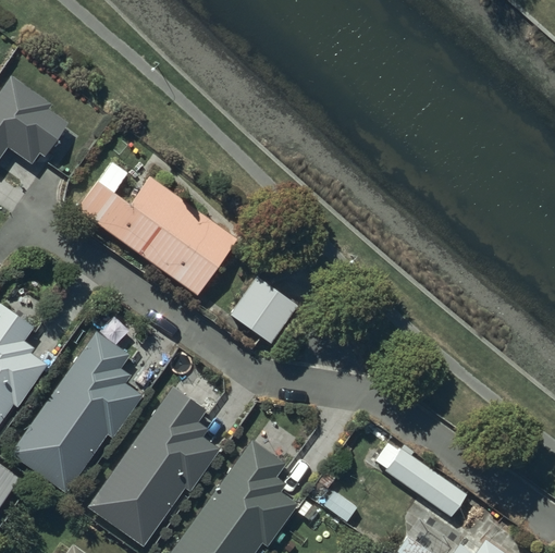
[(0,160),(9,147),(34,164),(41,154),(47,157),(70,122),(49,108),(52,103),(11,75),(0,91),(0,160)]
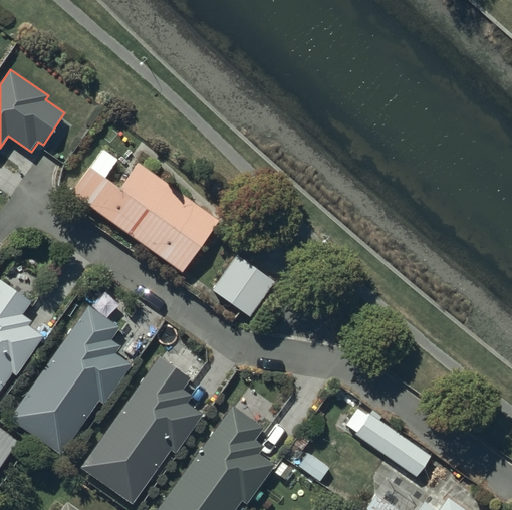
[(68,192),(182,272),(219,220),(137,162),(119,186),(105,176),(117,159),(103,149),(90,167),(87,165),(68,192)]
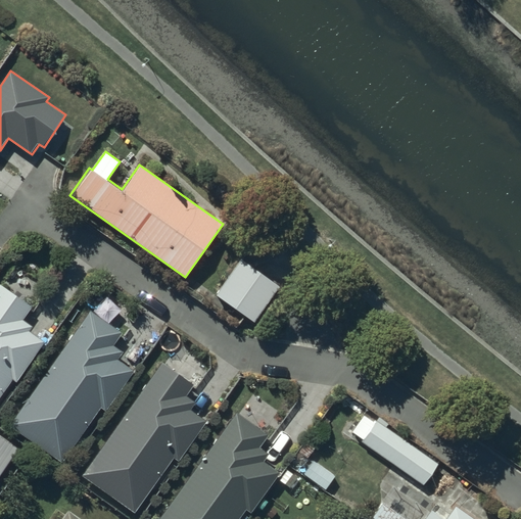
[(240,260),(215,293),(252,321),(278,288),(240,260)]
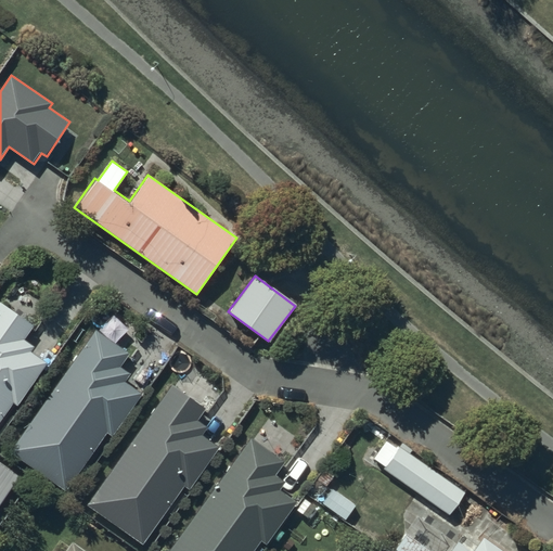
[(1,300),(0,302),(0,423),(14,404),(17,406),(48,363),(31,351),(36,346),(26,338),(36,325),(1,300)]
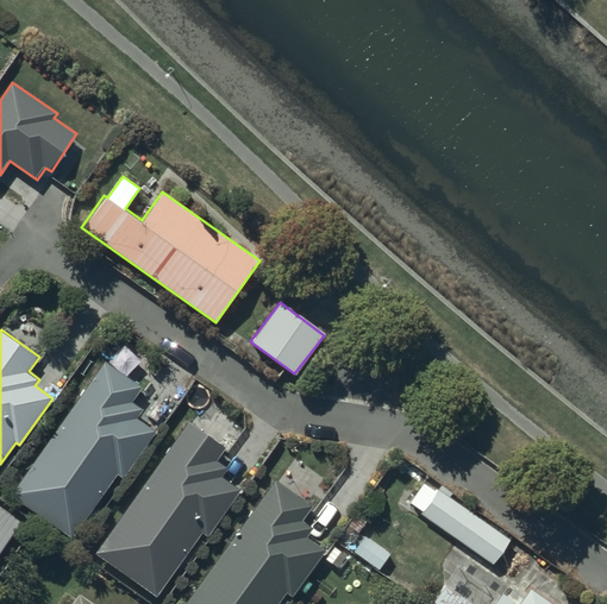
[(106,360),(12,494),(72,538),(117,473),(124,478),(156,433),(135,417),(142,407),(131,400),(142,385),(106,360)]
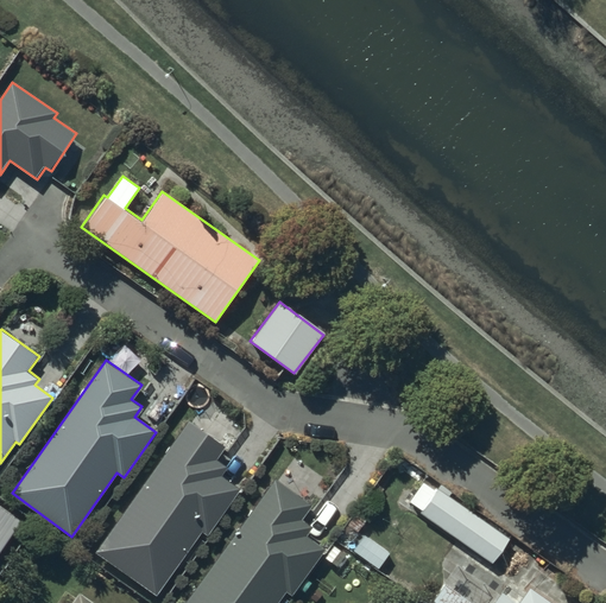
[(190,418),(95,551),(156,596),(202,533),(207,537),(240,490),(221,476),(228,467),(216,458),(227,444),(190,418)]
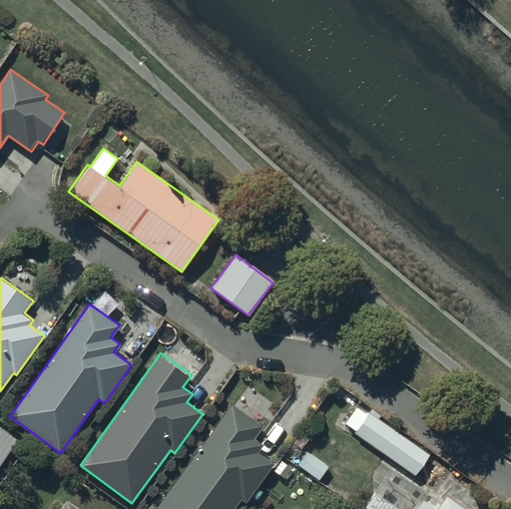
[(232,404),(155,508),(234,508),(241,499),(245,502),(274,463),(258,451),(263,443),(253,436),(262,425),(232,404)]
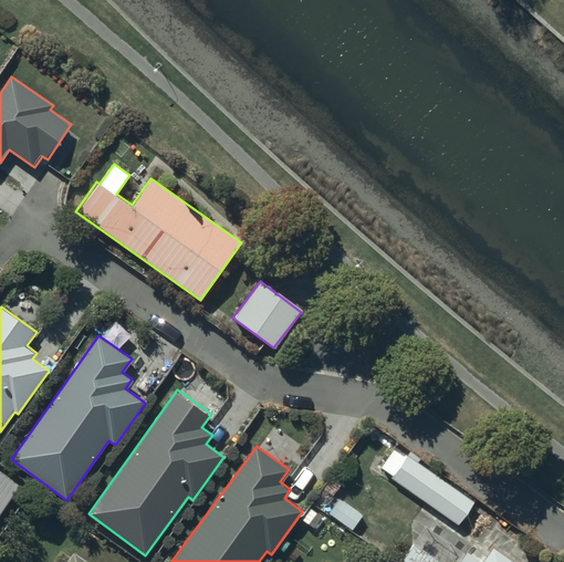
[(476,502),(408,456),(393,479),(459,526),(476,502)]
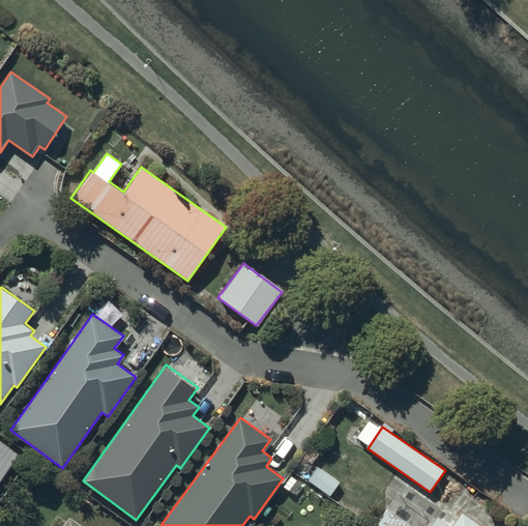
[(0,437),(0,481),(22,454),(0,437)]
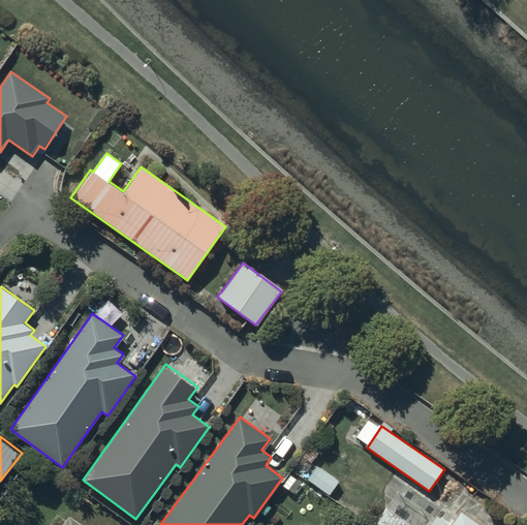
[(310,461),(301,475),(331,496),(340,482),(310,461)]
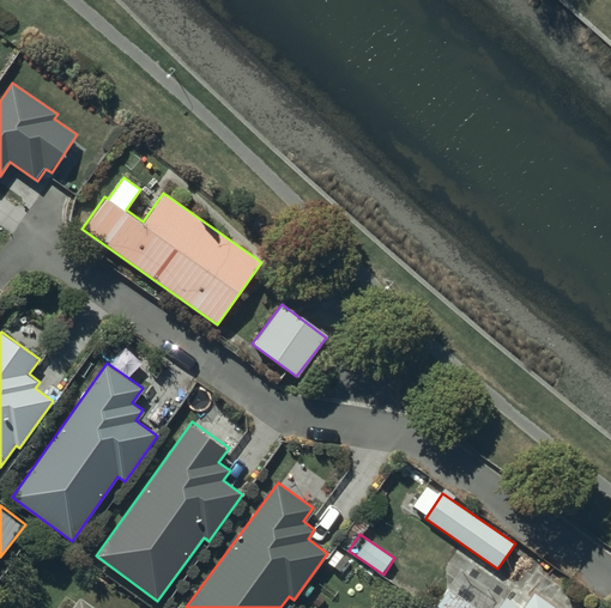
[(451,589),(436,607),(475,607),(451,589)]
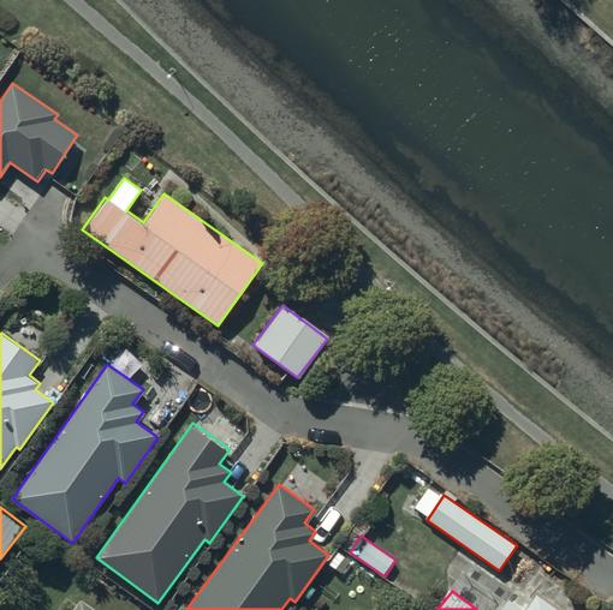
[(522,609),(509,599),(501,609),(557,609),(533,592),(522,609)]
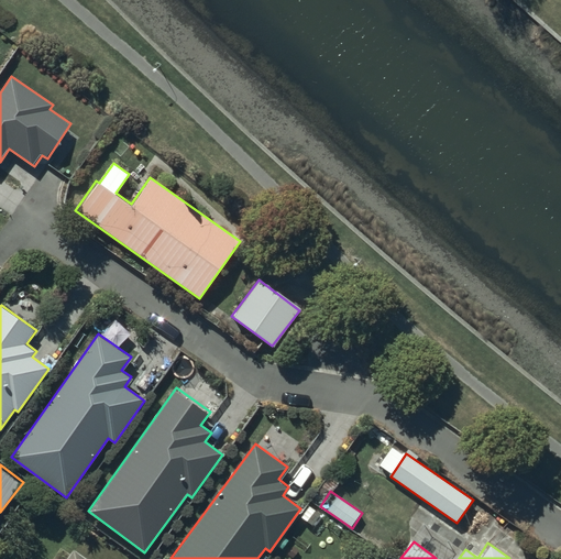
[(86,558),(73,549),(65,558),(86,558)]
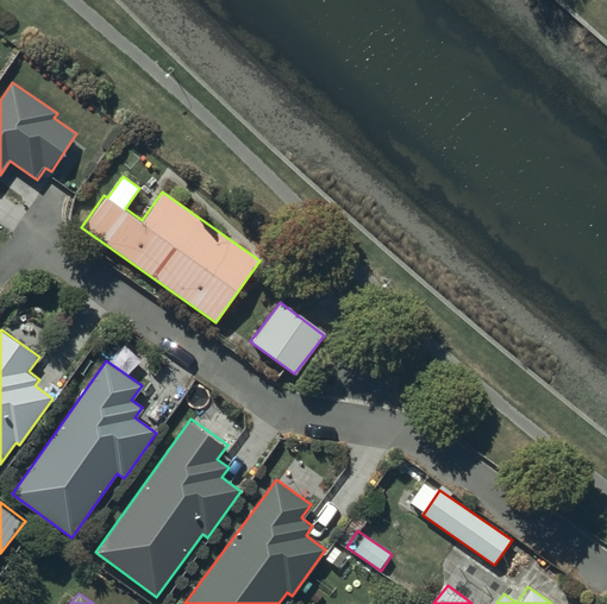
All buildings are outlined.
